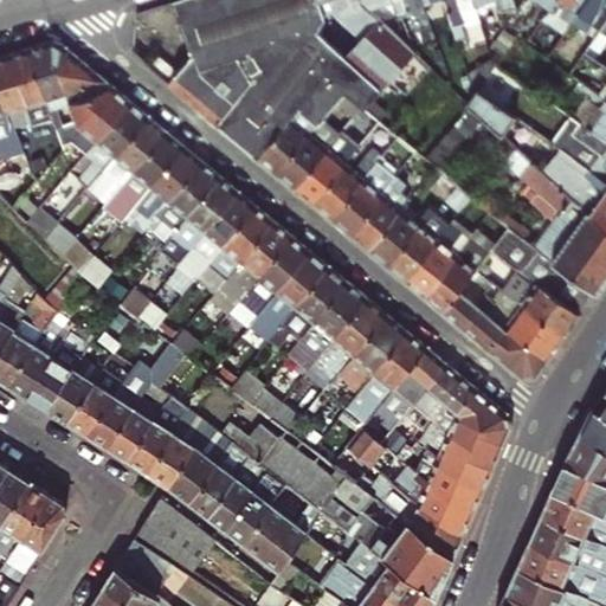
[(189,0),(172,6),(188,58),(197,56),(205,79),(242,69),(249,83),(224,114),(214,126),(257,160),(296,111),(317,128),(327,116),(335,107),(343,96),(360,110),(362,111),(379,91),(341,60),(315,38),(321,23),(315,4),(313,0),(189,0)]
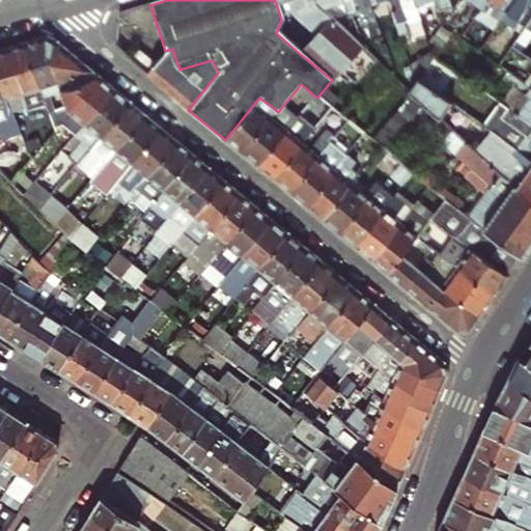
[(314,5),(312,0),(274,0),(276,3),(285,0),(286,0),(291,15),(314,34),(318,38),(322,35),(342,53),(338,58),(345,65),(360,47),(333,22),(322,11),(314,5)]
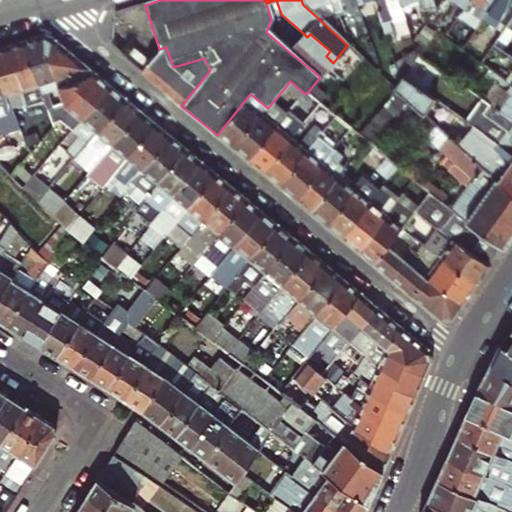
[(276,0),(275,0),(266,3),(271,19),(281,14),(276,0)]
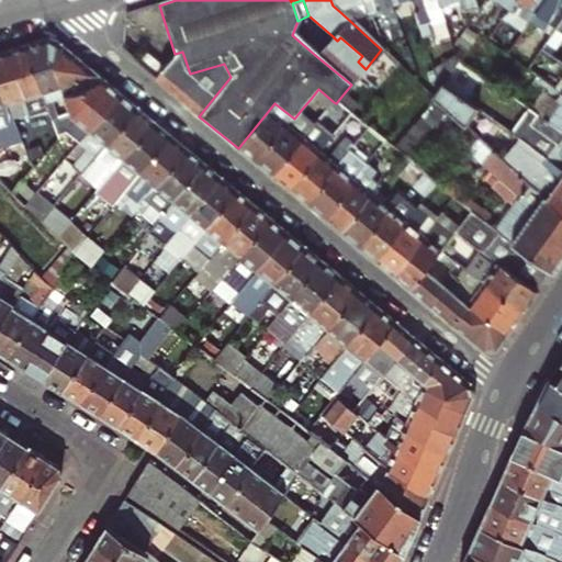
[(364,20),(357,0),(330,0),(333,6),(340,12),(352,9),(357,22),(364,20)]
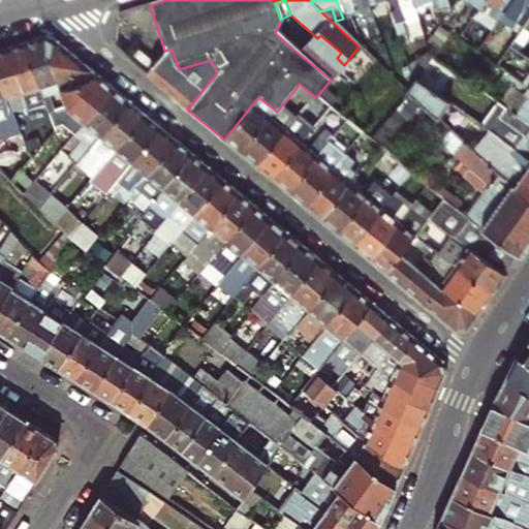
[(361,0),(336,0),(343,19),(350,16),(372,9),(371,5),(364,8),(361,0)]
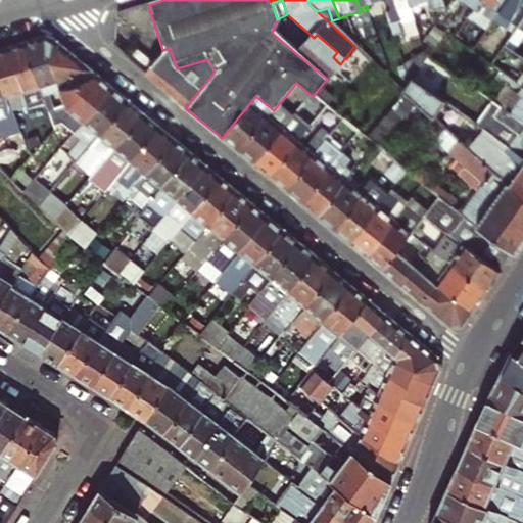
[(381,0),(357,0),(360,8),(367,5),(368,9),(382,4),(381,0)]
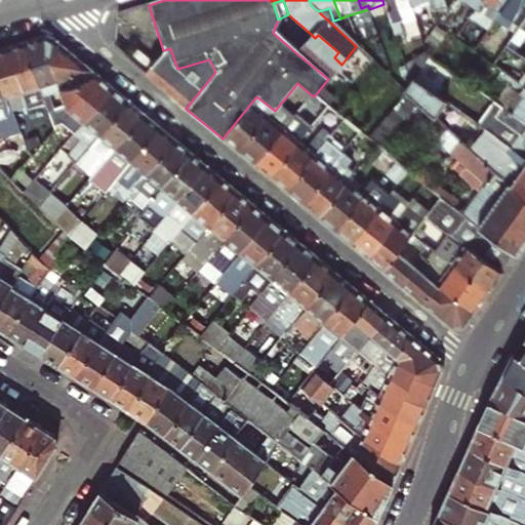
[(382,0),(384,4),(394,33),(400,31),(397,21),(401,19),(398,8),(408,5),(406,0),(382,0)]
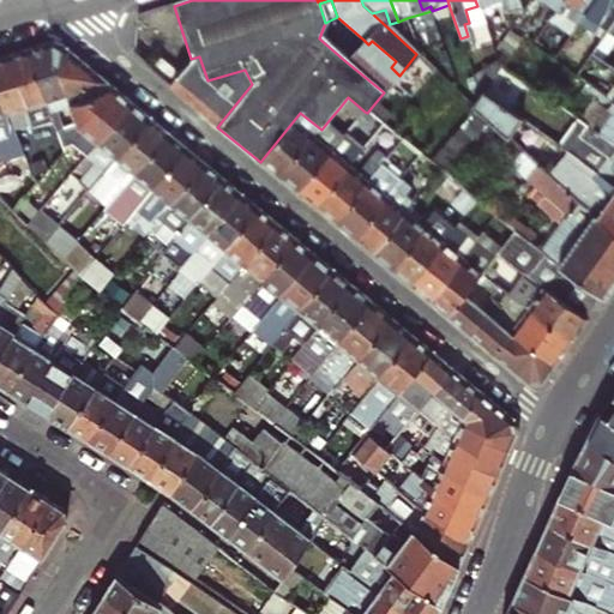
[(504,0),(507,11),(522,6),(519,0),(504,0)]
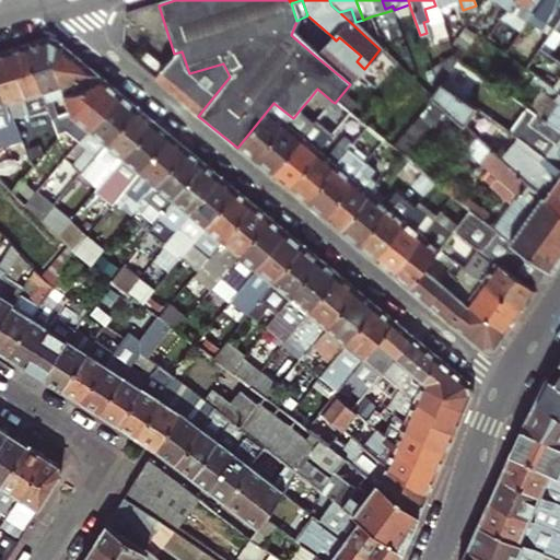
[(525,10),(533,15),(544,0),(512,0),(508,8),(503,13),(516,22),(525,10)]
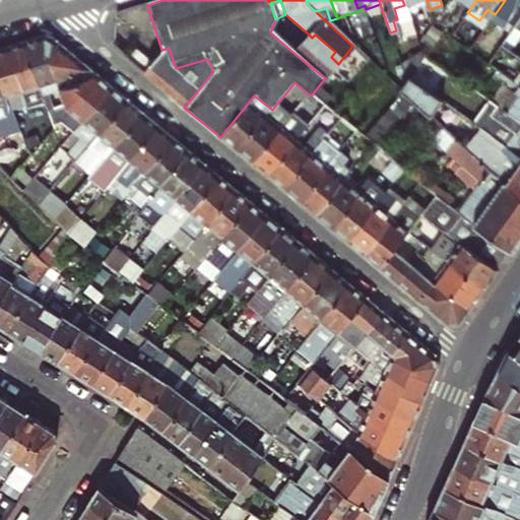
[(519,0),(505,0),(495,14),(493,17),(504,26),(519,2),(519,0)]
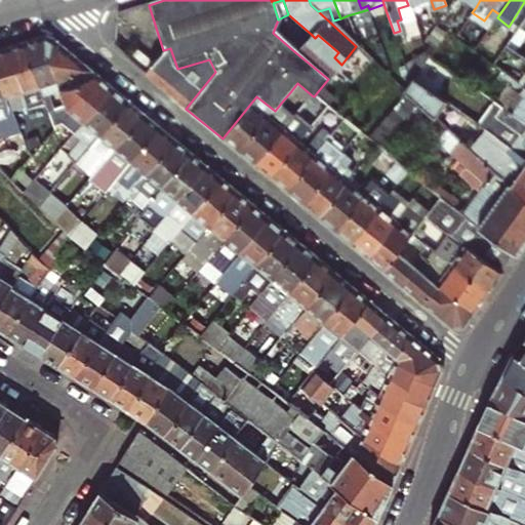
[(524,2),(509,27),(516,31),(520,26),(524,18),(524,2)]
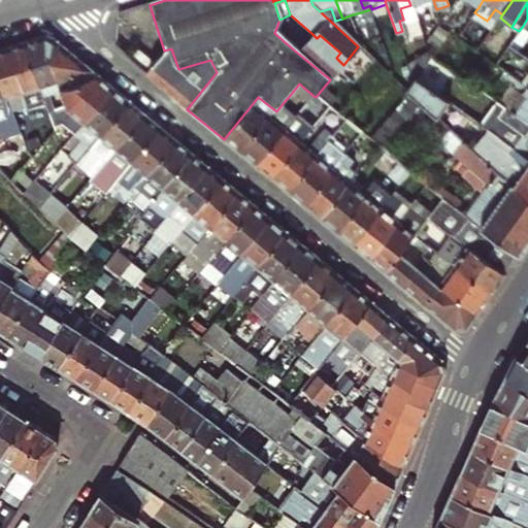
[(331,8),(320,11),(331,22),(335,21),(331,8)]
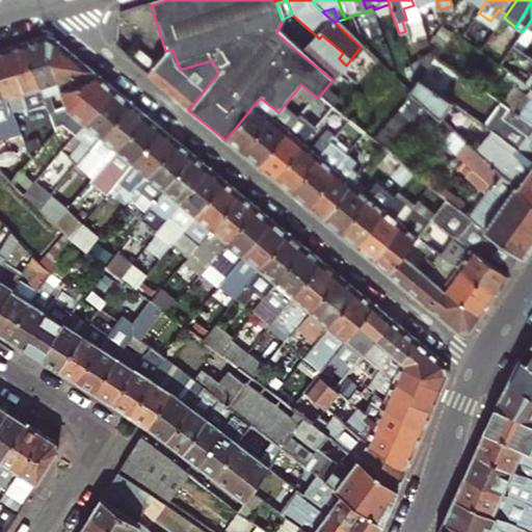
[(513,45),(529,55),(531,49),(531,29),(527,26),(523,31),(513,45)]
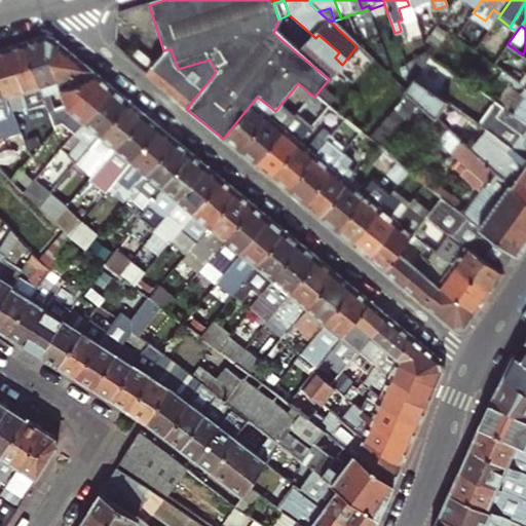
[(315,38),(311,34),(296,52),(329,79),(342,65),(335,58),(339,52),(318,35),(315,38)]
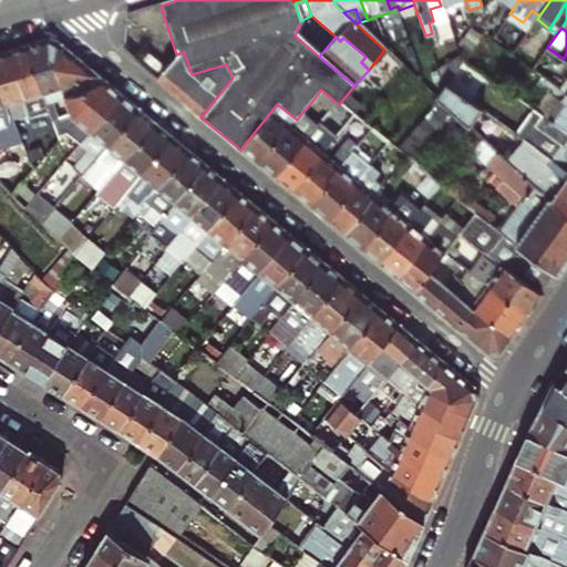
[(50,40),(41,42),(60,100),(106,84),(80,62),(57,44),(50,40)]
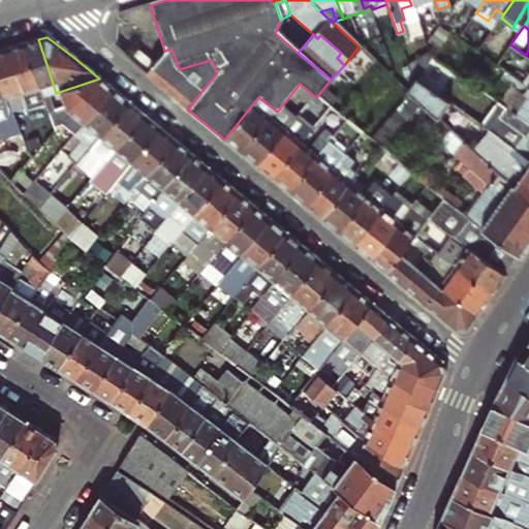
[(22,44),(41,105),(42,109),(59,102),(56,93),(38,39),(22,44)]
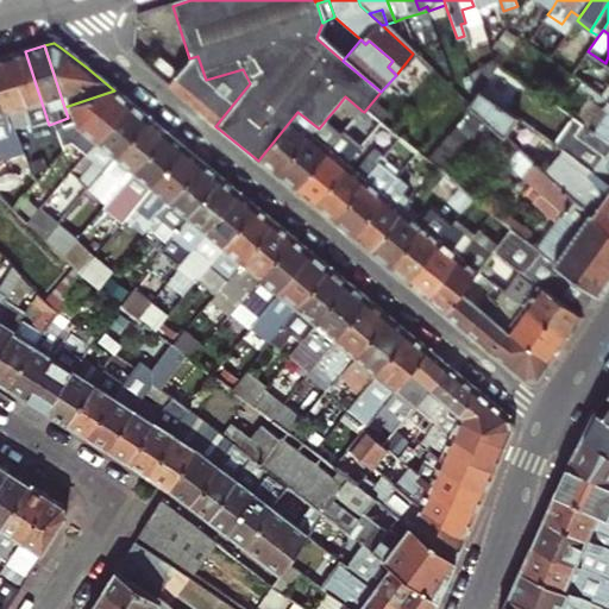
[(25,51),(0,60),(0,105),(8,132),(48,121),(25,51)]
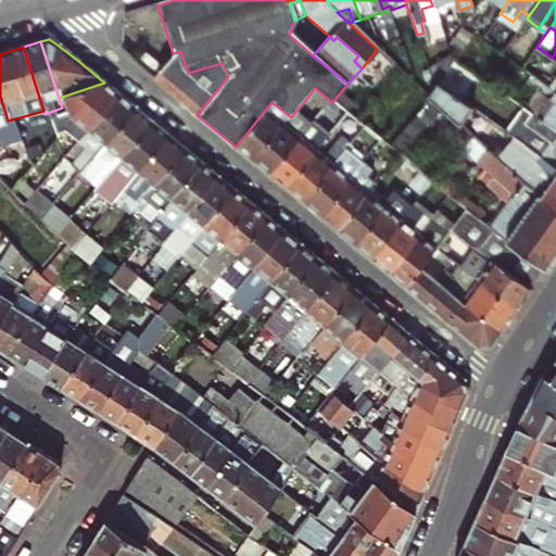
[(179,66),(188,73),(180,51),(173,53),(166,62),(176,71),(179,66)]
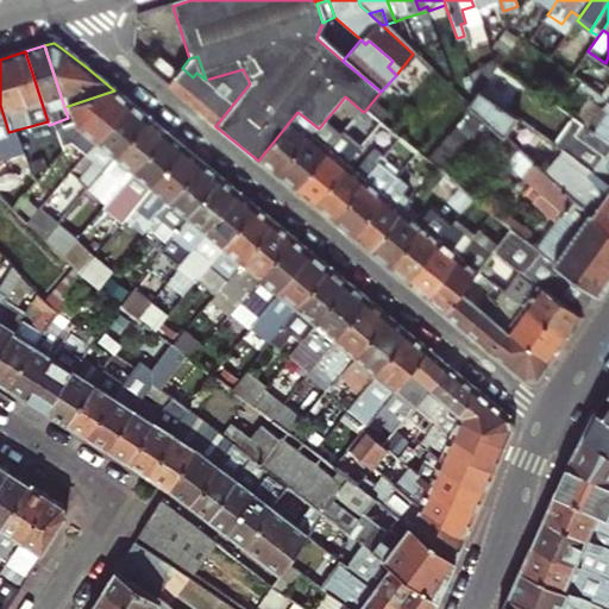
[(150,71),(168,86),(177,74),(159,60),(150,71)]
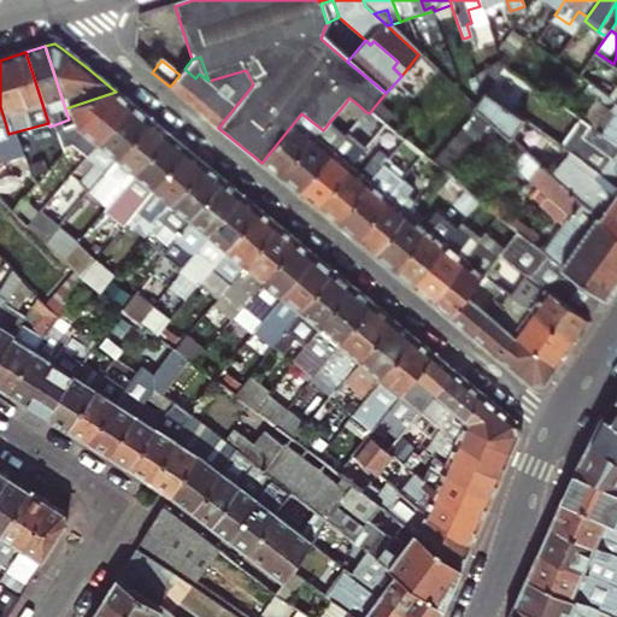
[(195,78),(184,69),(180,75),(170,87),(218,128),(228,116),(253,84),(246,70),(209,81),(199,74),(195,78)]
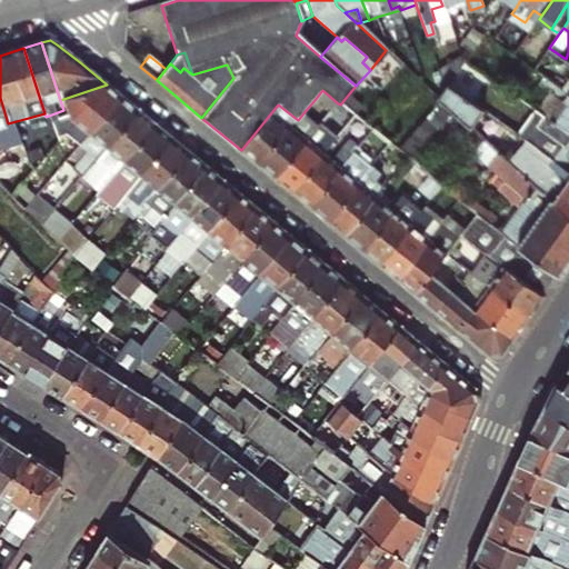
[(568,93),(563,90),(541,76),(538,82),(548,89),(566,100),(551,120),(568,132),(568,93)]
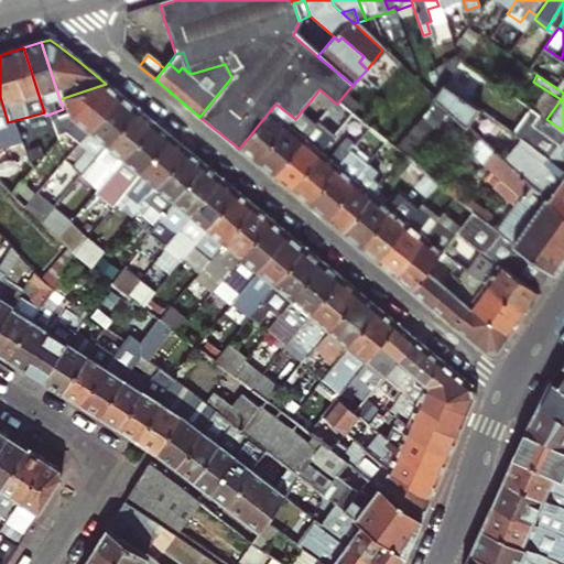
[(432,94),(436,98),(467,126),(477,106),(441,82),(432,94)]
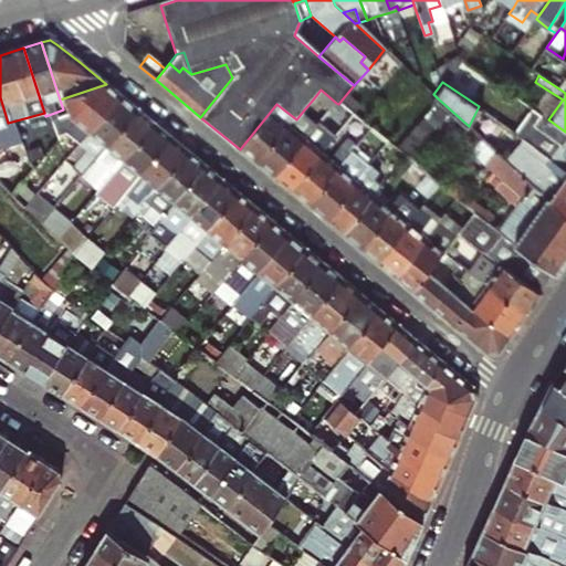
[(106,84),(60,100),(63,109),(45,116),(50,130),(55,125),(77,144),(117,94),(106,84)]
